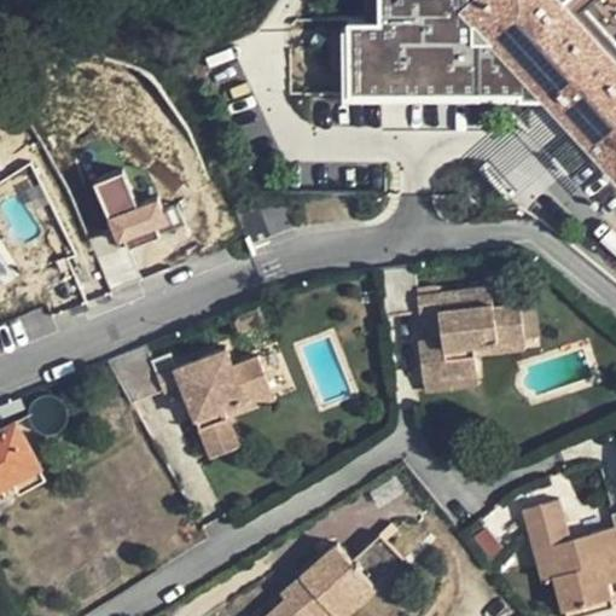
[(362,0),(362,18),(346,18),(346,94),(517,94),(517,99),(546,99),(615,176),(615,174),(615,47),(581,9),(590,0),(362,0)]
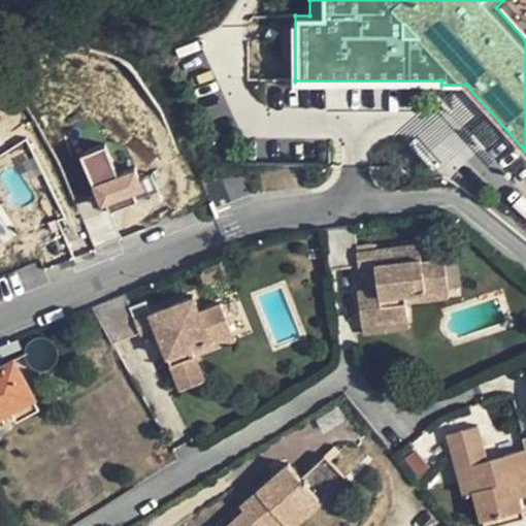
[(102,152),(76,162),(97,216),(144,197),(134,171),(113,179),(102,152)]
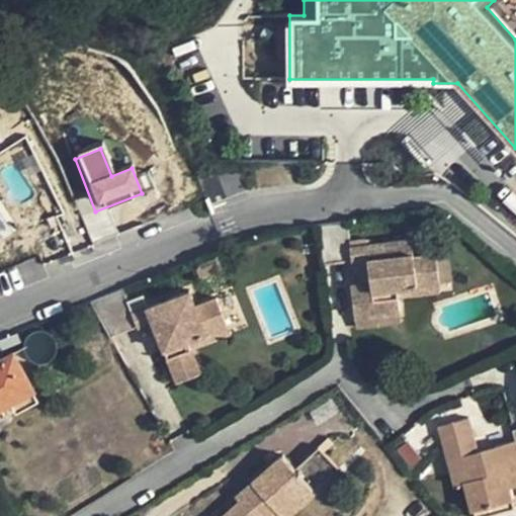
[(398,315),(397,301),(396,289),(438,285),(434,255),(412,257),(410,239),(349,247),(346,223),(316,227),(322,264),(347,262),(365,260),(368,283),(360,284),(348,286),(353,320),(398,315)]
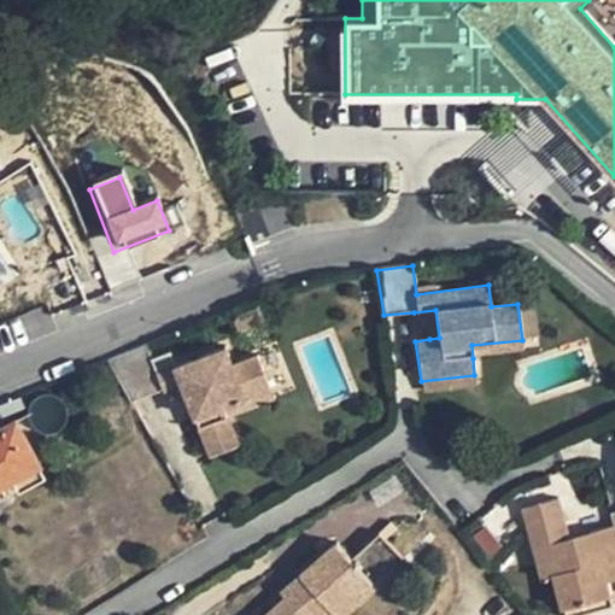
[(263,321),(259,308),(236,316),(240,329),(263,321)]
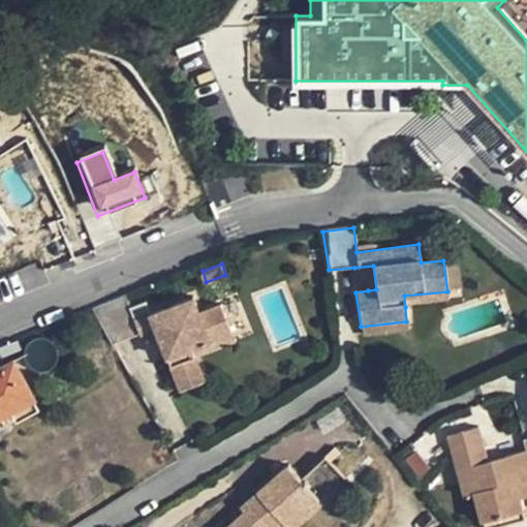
[(367,278),(368,290),(376,289),(373,266),(354,268),(355,279),(367,278)]
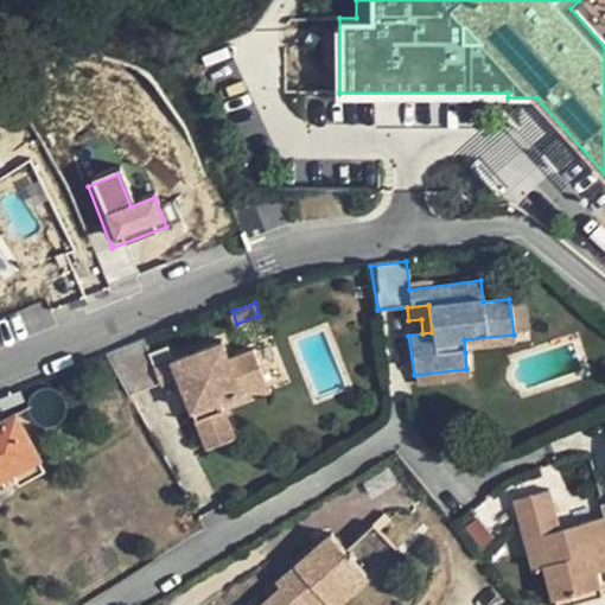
[(515,346),(514,335),(464,339),(465,352),(515,346)]
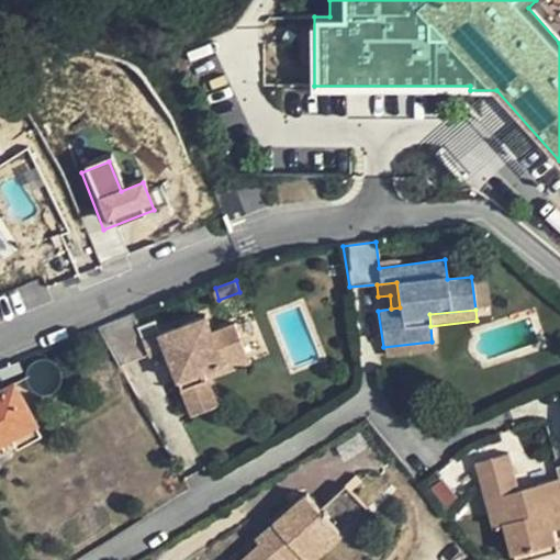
[(141,339),(136,328),(131,315),(97,328),(118,368),(147,356),(148,359),(165,353),(189,415),(214,405),(205,380),(248,364),(233,323),(210,332),(203,315),(160,333),(141,339)]
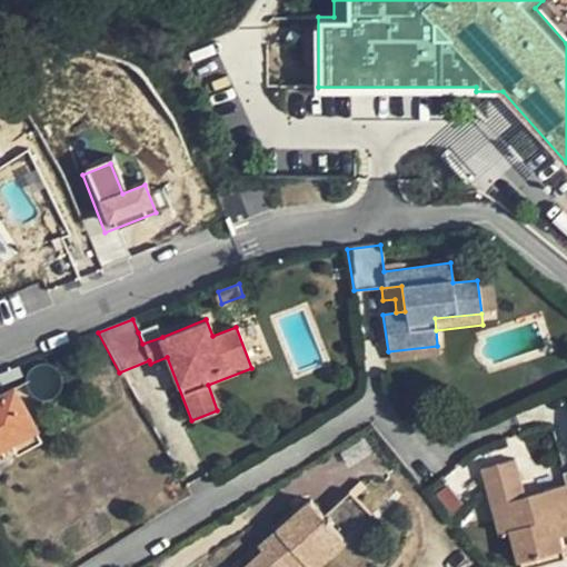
[(157,325),(138,332),(142,344),(162,337),(157,325)]
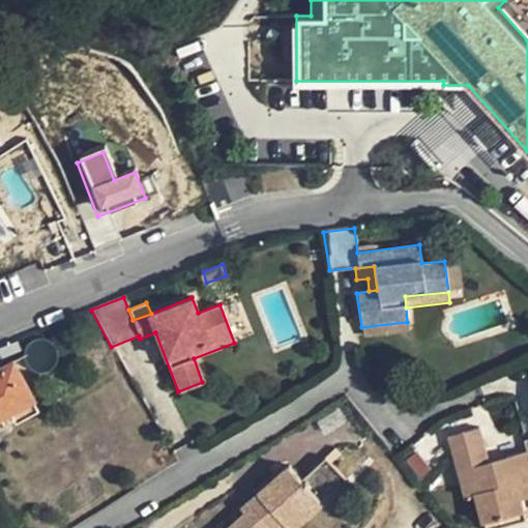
[(0,415),(7,412),(31,400),(11,361),(0,368),(0,415)]
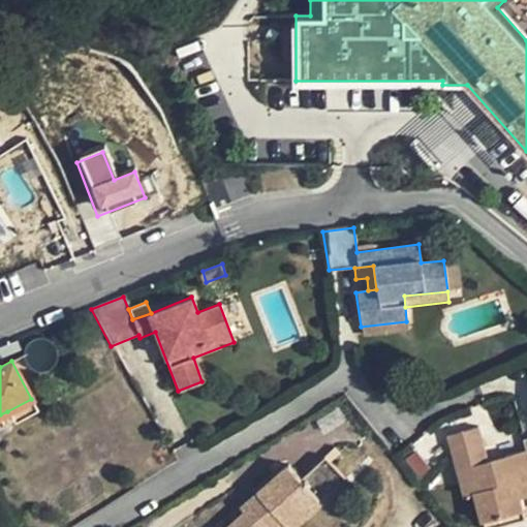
[(7,411),(13,424),(38,409),(31,399),(7,411)]
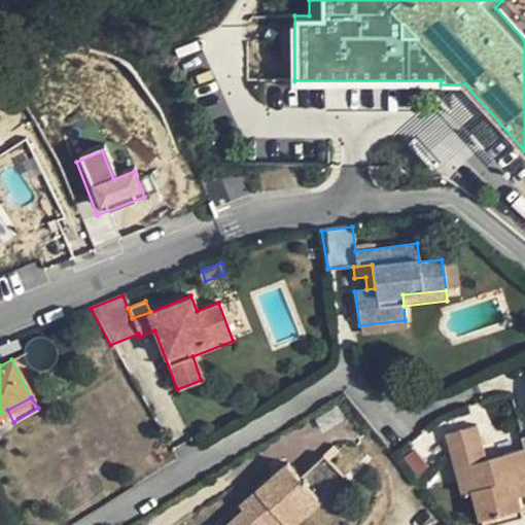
[(524,495),(524,452),(524,449),(486,460),(476,427),(445,435),(453,467),(462,495),(471,494),(480,521),(521,510),(519,498),(524,495)]
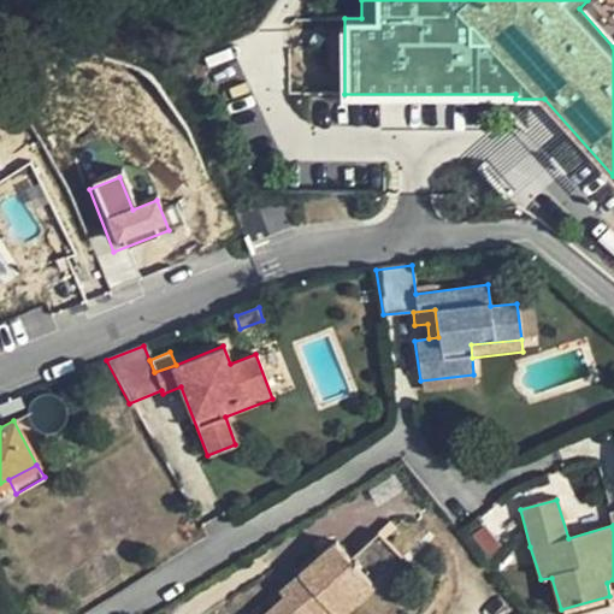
[(378,537),(350,561),(371,584),(381,594),(407,570),(378,537)]
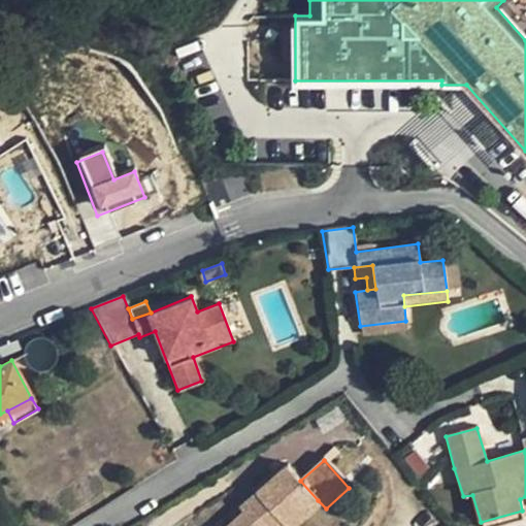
[(318,500),(300,481),(285,465),(237,507),(241,513),(226,525),(272,525),(280,519),(286,525),(290,525),(318,500)]
